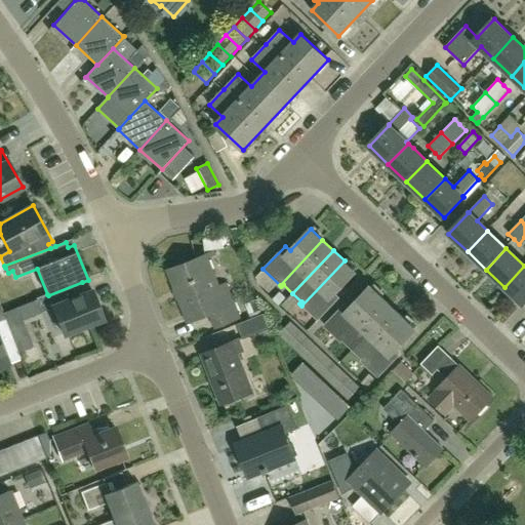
[(220,286),(208,256),(213,254),(212,253),(167,271),(187,322),(209,313),(215,328),(239,318),(226,284),(220,286)]
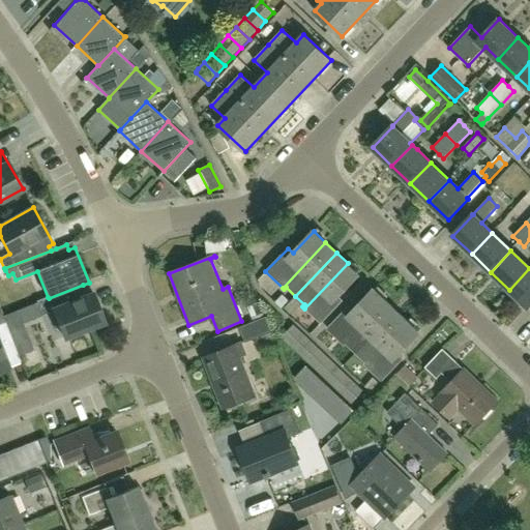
[(343,300),(339,296),(359,274),(348,263),(304,308),(321,323),(343,300)]
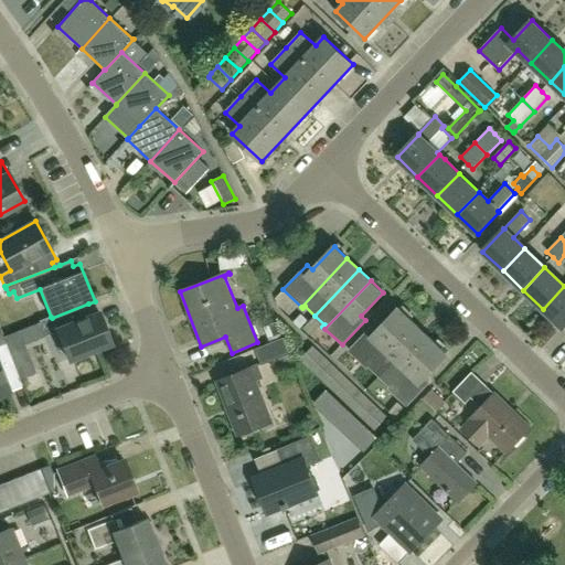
[(564,286),(543,309),(563,329),(564,326),(564,286)]
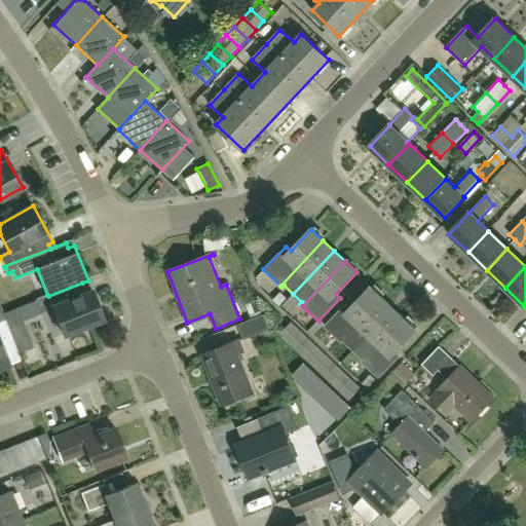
[(47,295),(36,300),(41,313),(52,308),(64,335),(103,320),(90,288),(85,290),(82,283),(48,296),(47,295)]
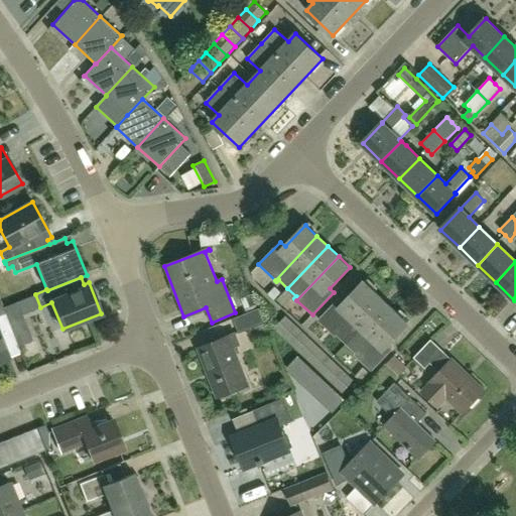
[(336,334),(375,292),(364,281),(344,302),(340,297),(316,320),(334,337),(336,335),(336,334)]
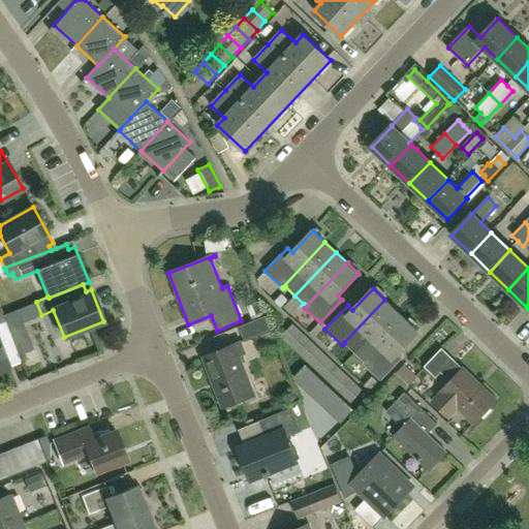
[(396,310),(384,300),(344,342),(344,343),(355,353),(396,310)]
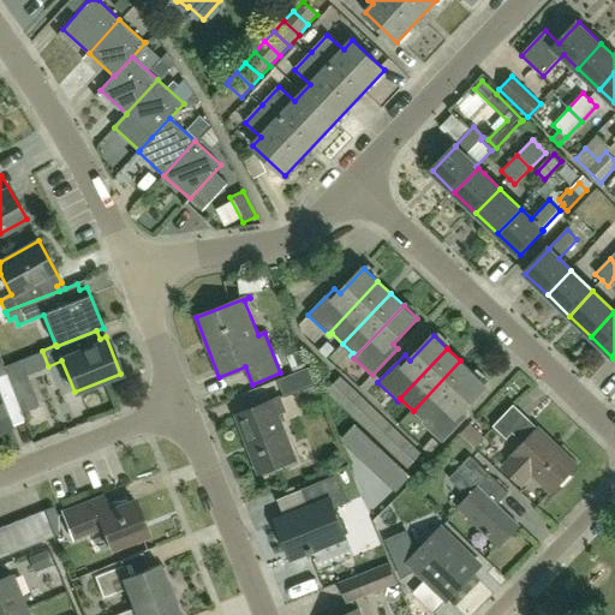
[(25,375),(48,366),(42,351),(19,359),(25,375)]
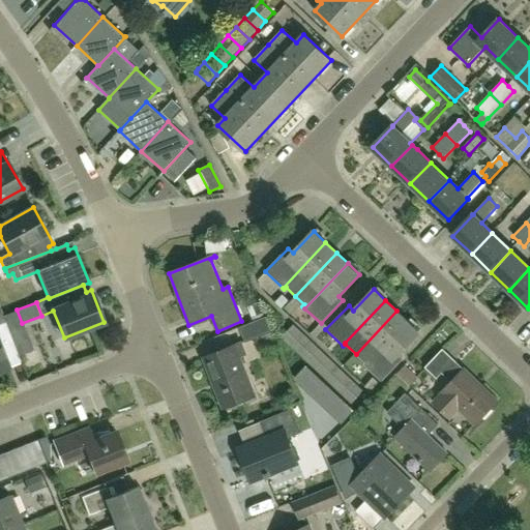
[(247,306),(254,322),(239,327),(245,343),(255,339),(261,354),(278,347),(272,332),(260,302),(247,306)]
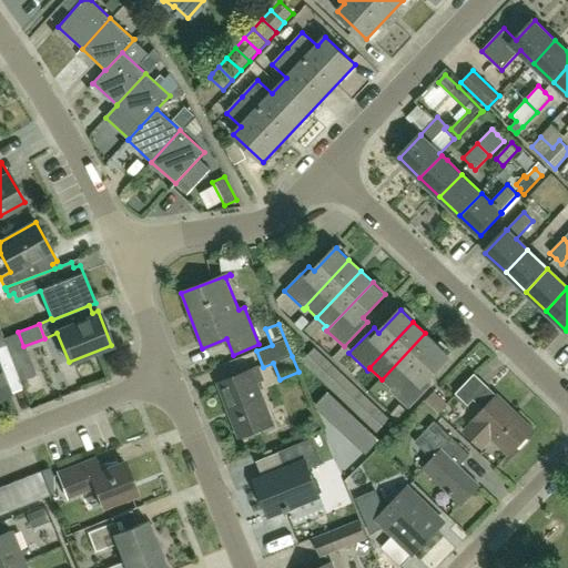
[(0,397),(9,394),(4,381),(18,376),(6,346),(2,337),(0,331),(0,397)]
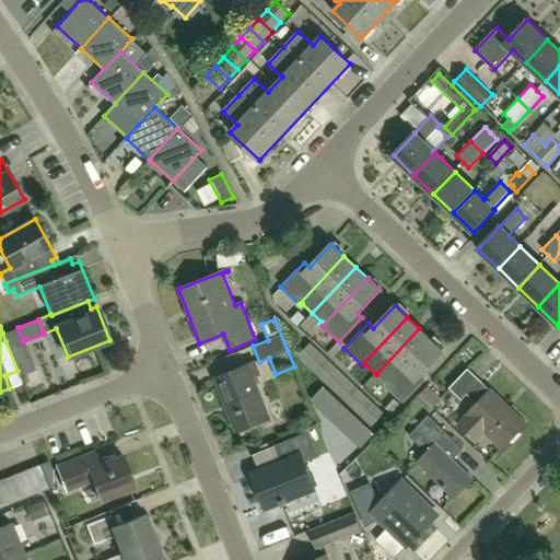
[(431,340),(419,328),(376,374),(385,383),(383,385),(386,387),(431,340)]
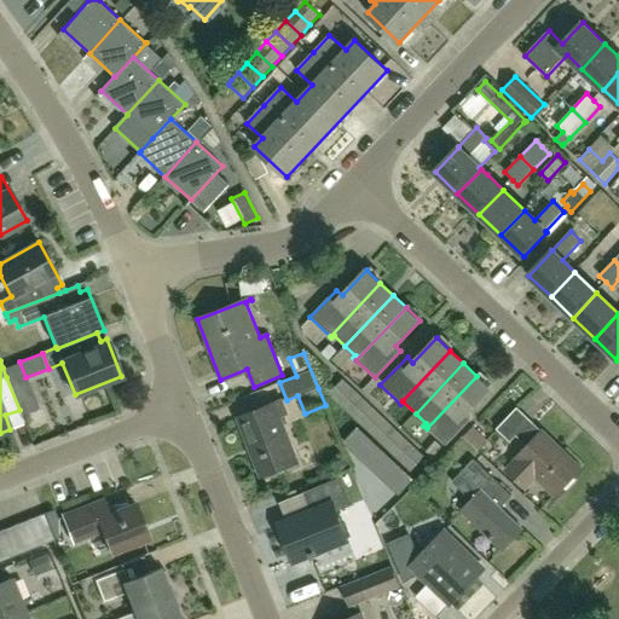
[(473,420),(467,414),(490,389),(476,376),(427,428),(446,446),(473,420)]
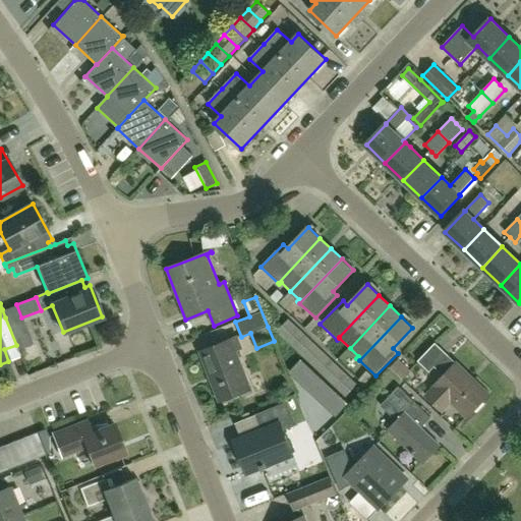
[(311,364),(324,352),(289,320),(278,333),(311,364)]
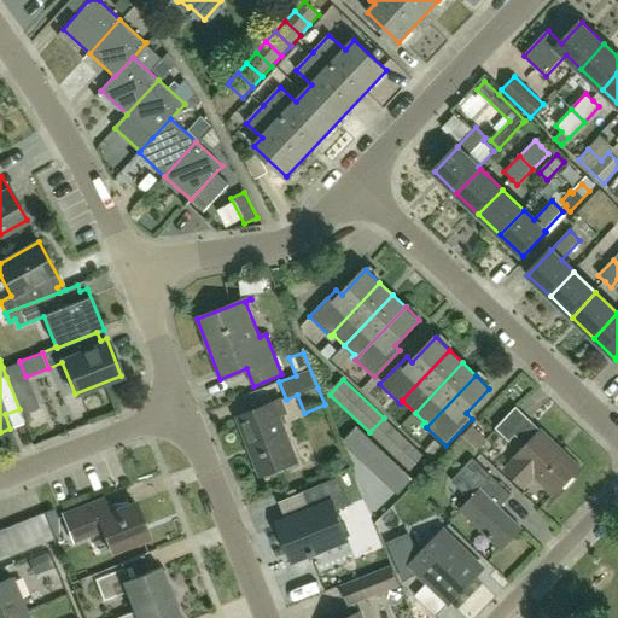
[(237,418),(260,476),(298,460),(280,415),(286,413),(280,400),(237,418)]
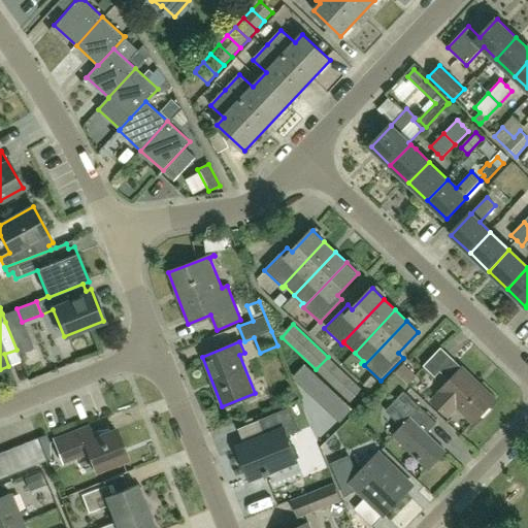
[(431,401),(448,418),(457,408),(472,423),(495,400),(462,369),(463,368),(441,348),(424,366),(435,377),(440,372),(450,382),(431,401)]
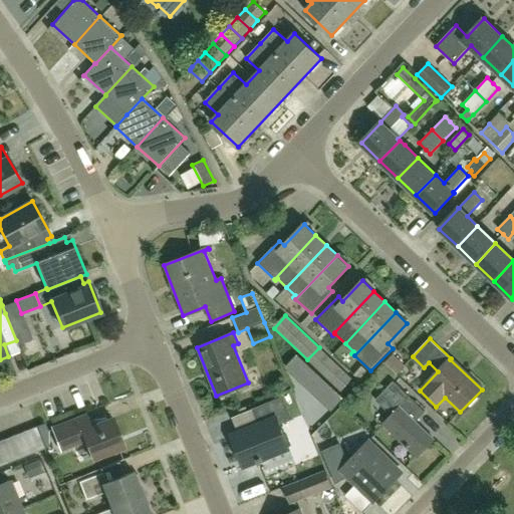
[(319,347),(307,359),(318,370),(330,358),(319,347)]
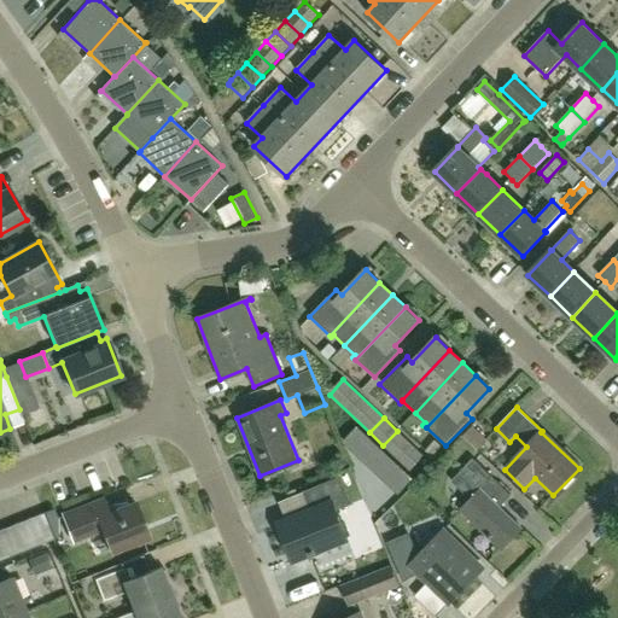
[(342,441),(363,461),(378,447),(356,425),(342,441)]
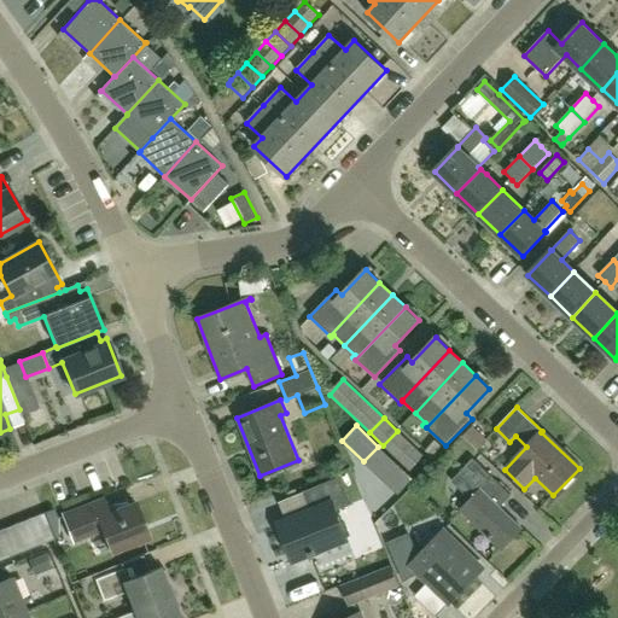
[(487,441),(471,426),(462,436),(478,450),(487,441)]
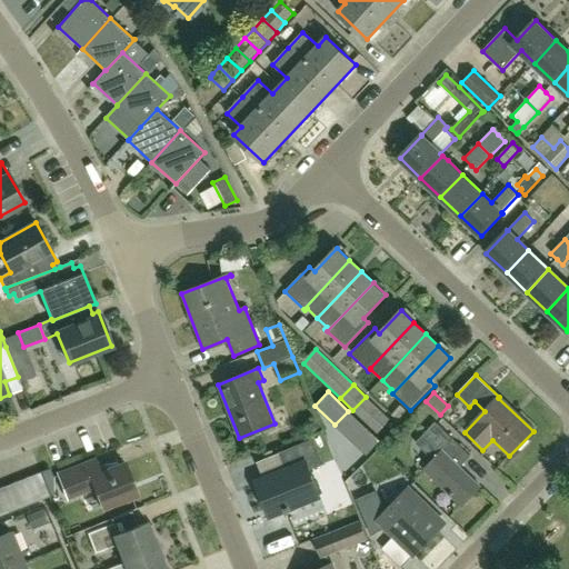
[(366,397),(352,410),(365,422),(378,408),(366,397)]
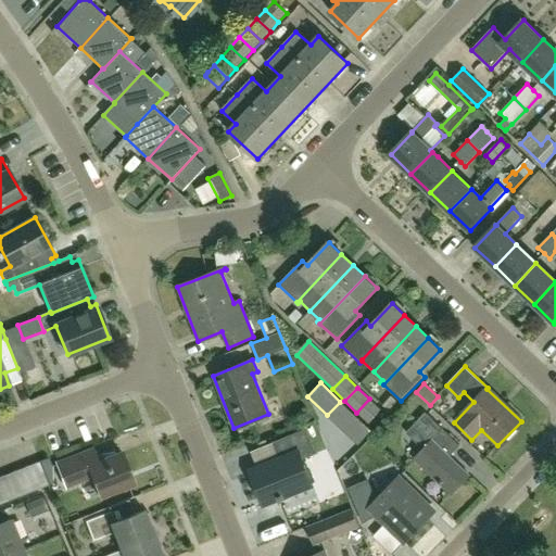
[(369,399),(356,413),(368,424),(381,411),(369,399)]
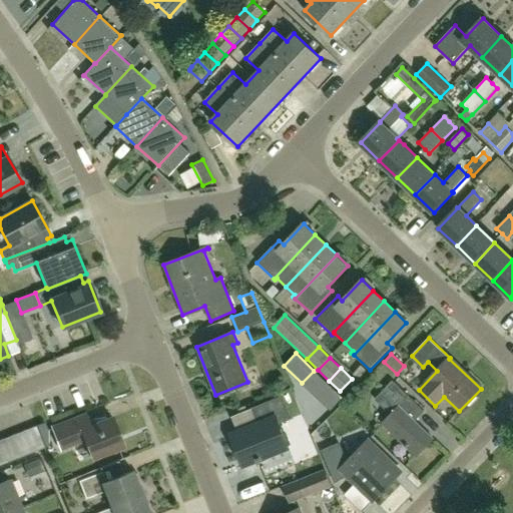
[(383,392),(398,407),(383,423),(417,455),(433,439),(415,422),(425,411),(408,396),(393,381),(383,392)]
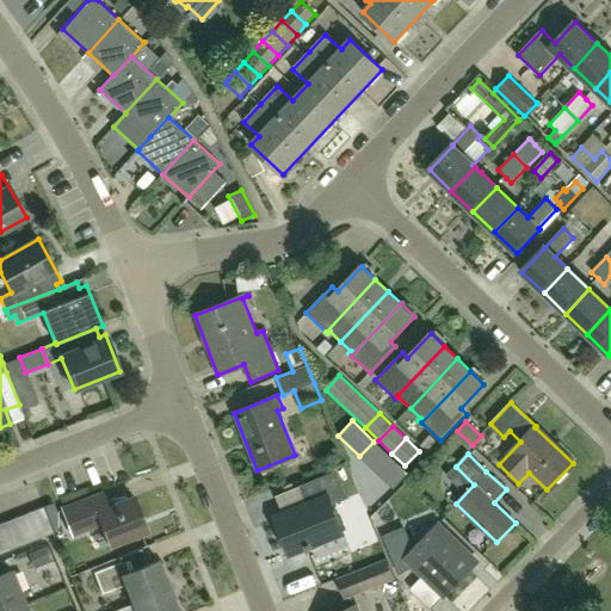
[(349,474),(356,497),(366,493),(359,470),(349,474)]
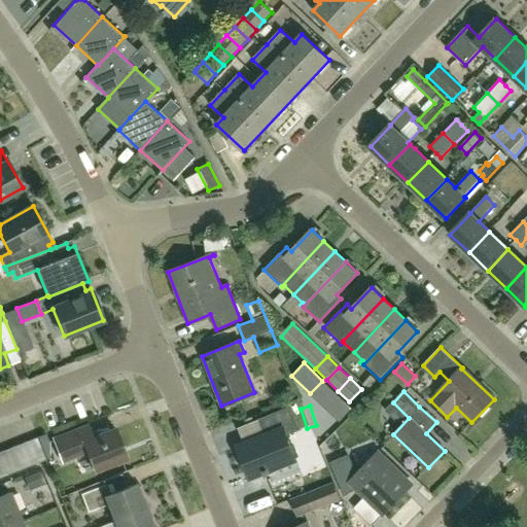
[(243,443),(237,446),(250,478),(278,467),(296,460),(286,435),(297,431),(288,408),(258,419),(258,420),(265,434),(243,443)]
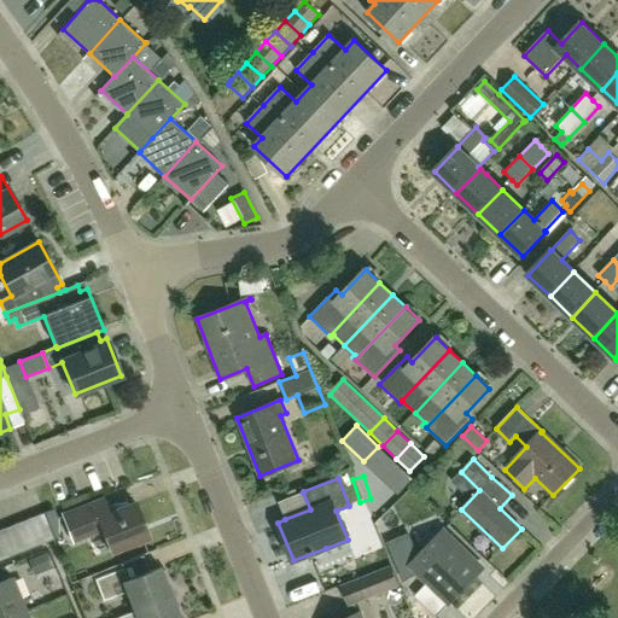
[(149,538),(135,505),(110,514),(104,501),(65,516),(75,541),(104,530),(112,553),(149,538)]
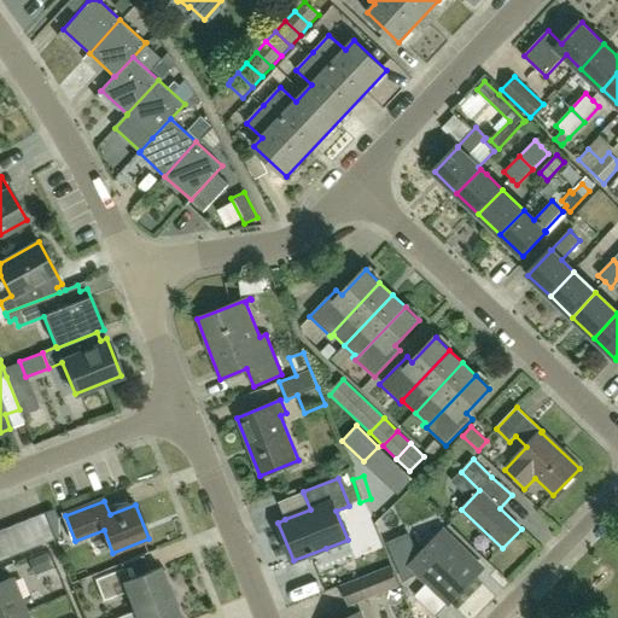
[(44,514),(30,519),(40,544),(53,538),(47,522),(44,514)]
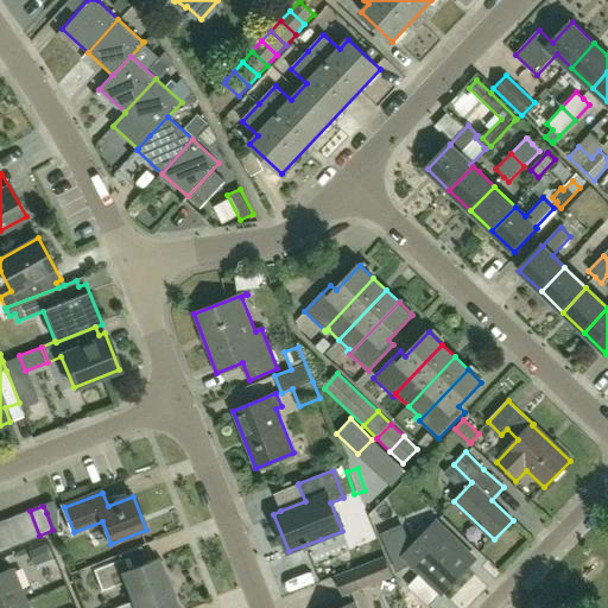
[(30,511),(16,517),(25,540),(39,536),(30,511)]
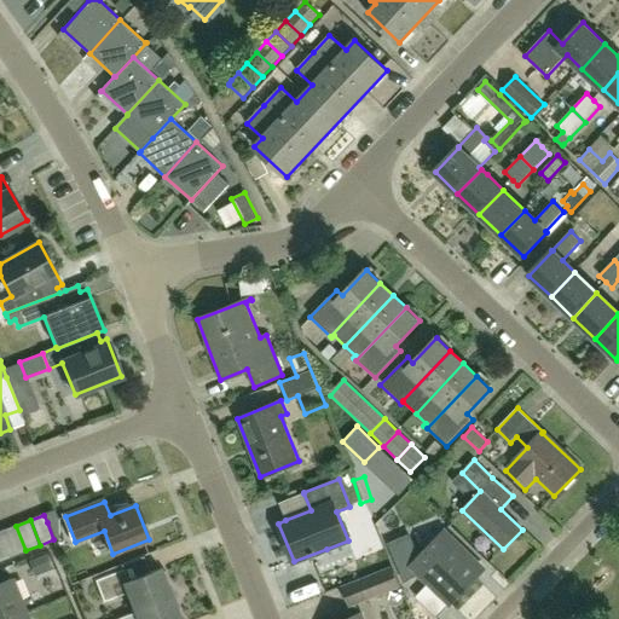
[(16,526),(1,531),(11,556),(25,550),(16,526)]
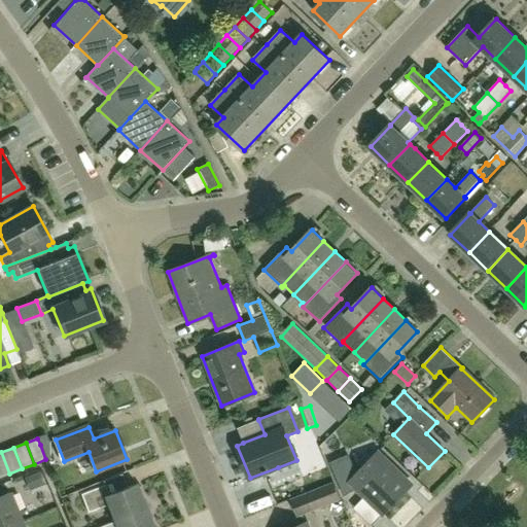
[(1,452),(0,452),(0,477),(9,473),(1,452)]
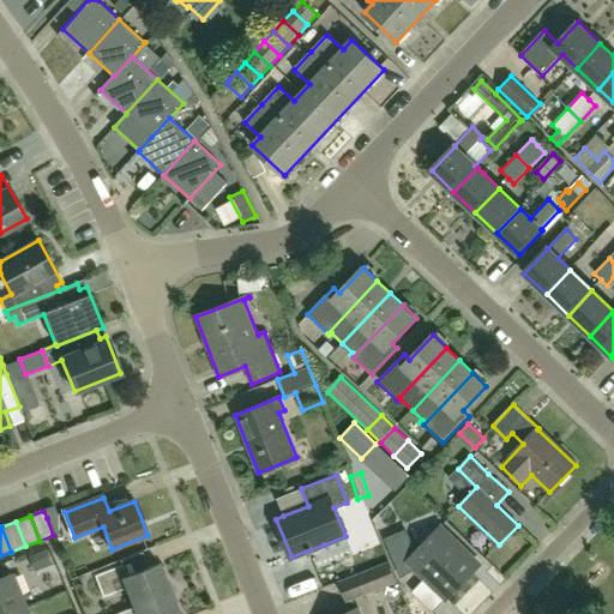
[(480,565),(441,528),(416,553),(407,530),(386,539),(403,577),(419,571),(447,599),(480,565)]
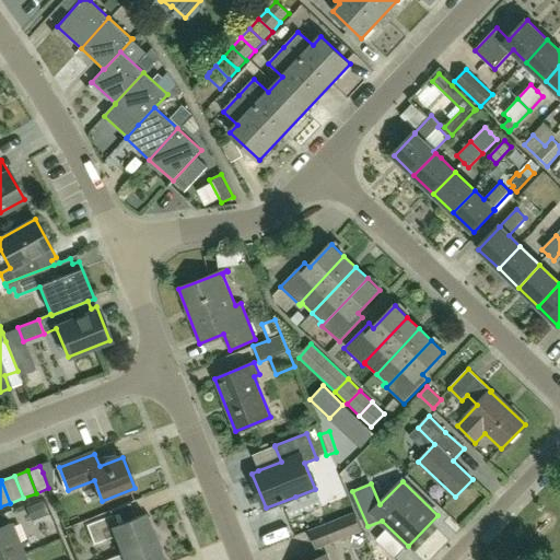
[(354,512),(308,531),(316,550),(362,532),(354,512)]
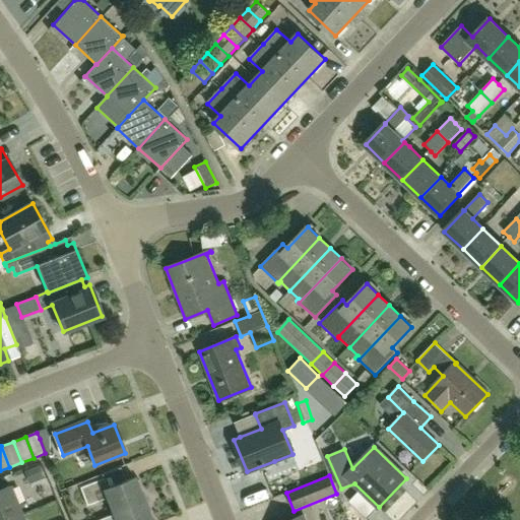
[(87,506),(107,499),(114,514),(145,502),(136,477),(108,489),(104,479),(80,489),(87,506)]
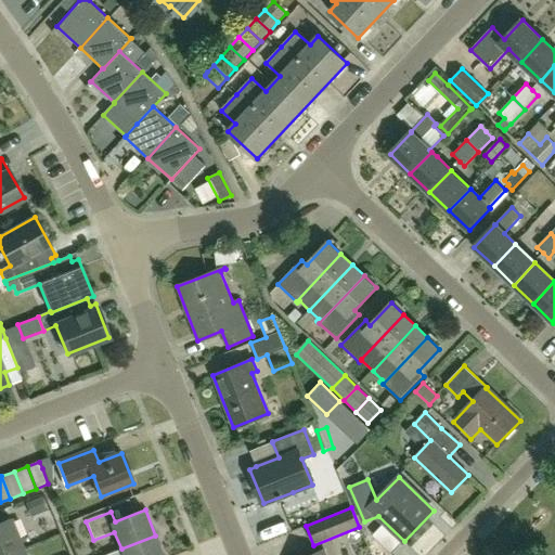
[(26,554),(24,549),(17,534),(12,519),(0,524),(0,554),(26,554)]
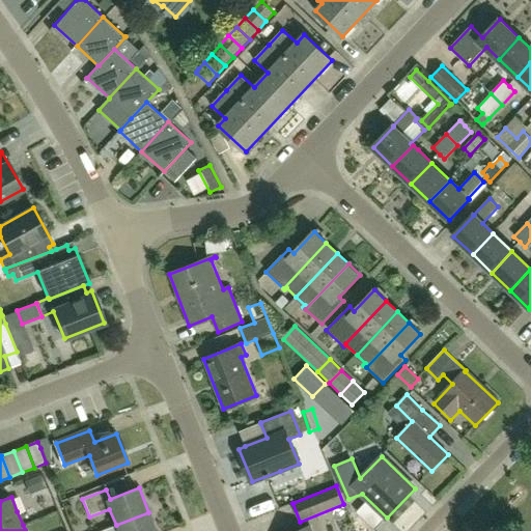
[(155,530),(148,512),(116,525),(117,530),(155,530)]
